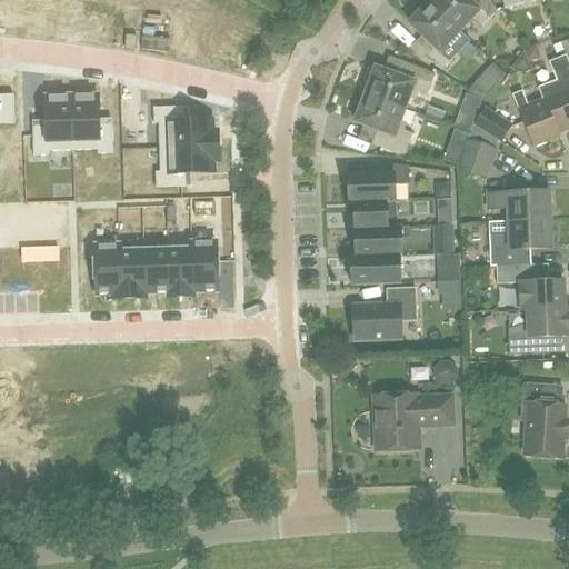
[(430,0),(428,2),(459,31),(471,18),(481,28),(497,11),(490,0),(430,0)]
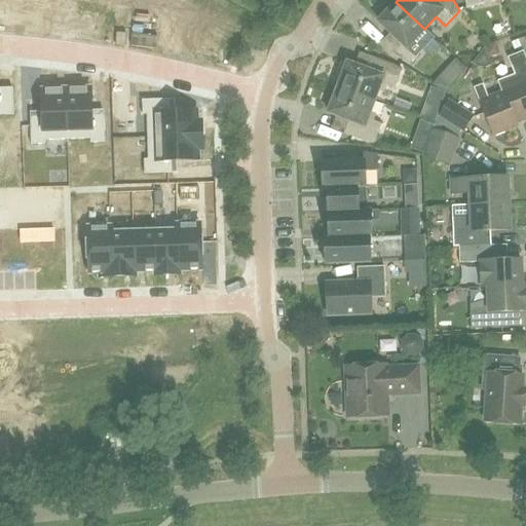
[(434,38),(424,29),(396,2),(389,9),(385,8),(378,14),(380,20),(378,22),(396,38),(385,49),(390,53),(409,65),(422,50),(434,38)]
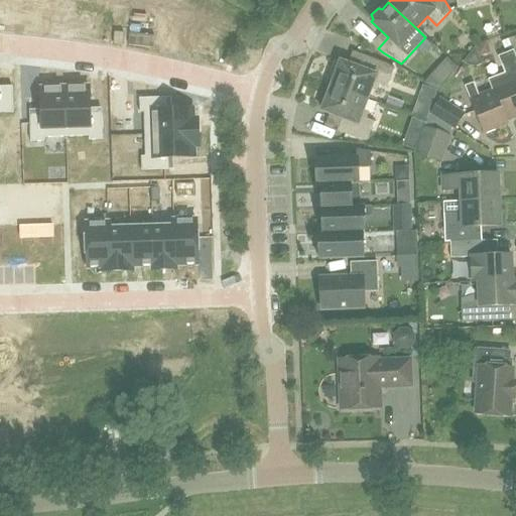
[(485,53),(487,47),(485,42),(476,46),(479,55),(485,53)]
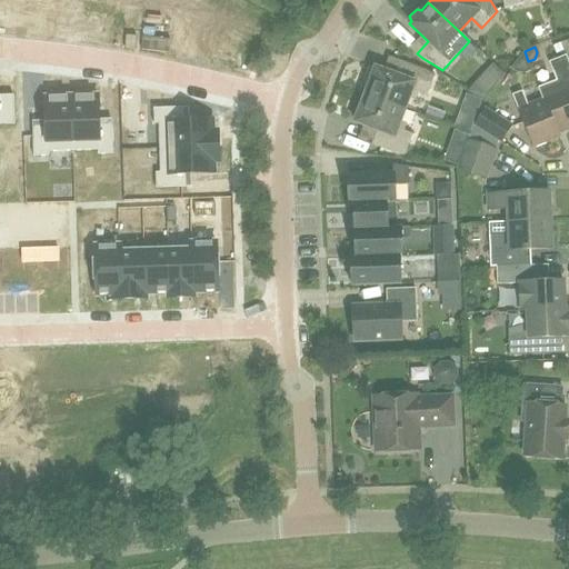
[(525,72),(531,70),(528,61),(525,51),(523,52),(510,68),(516,72),(525,72)]
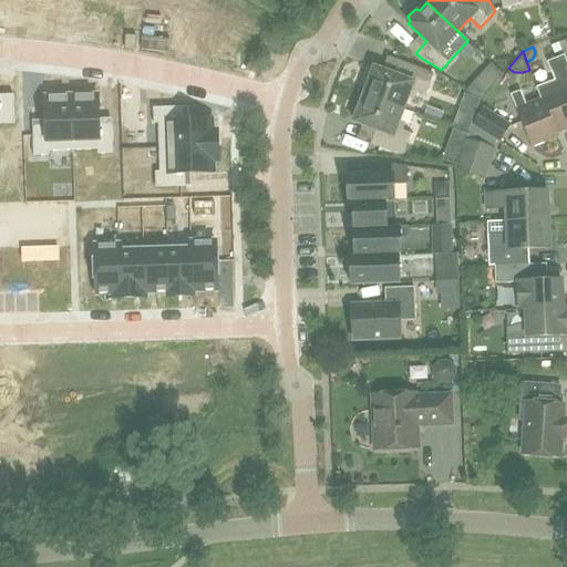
[(566,59),(565,54),(556,58),(566,85),(566,59)]
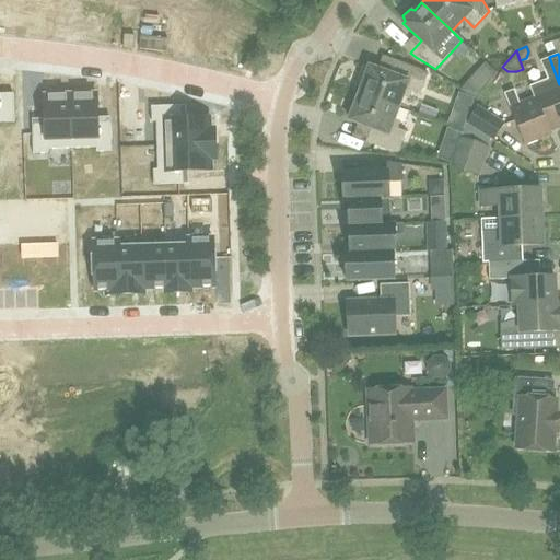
[(362,83),(359,94),(397,107),(401,96),(408,98),(411,92),(419,95),(427,74),(419,69),(382,56),(376,70),(369,67),(368,69),(363,70),(359,79),(362,83)]
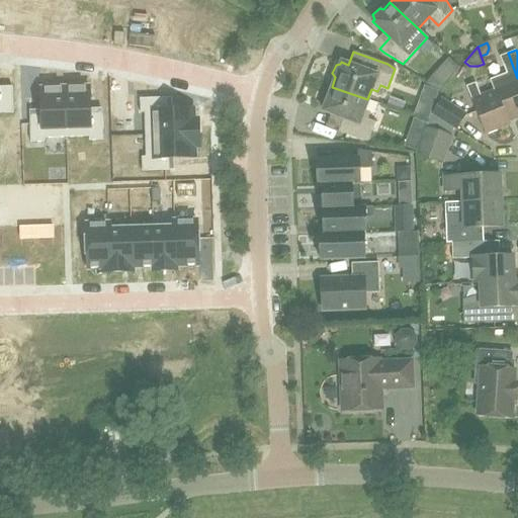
[(491,79),(495,90),(495,89),(509,121),(517,117),(517,78),(508,53),(501,56),(507,73),(491,79)]
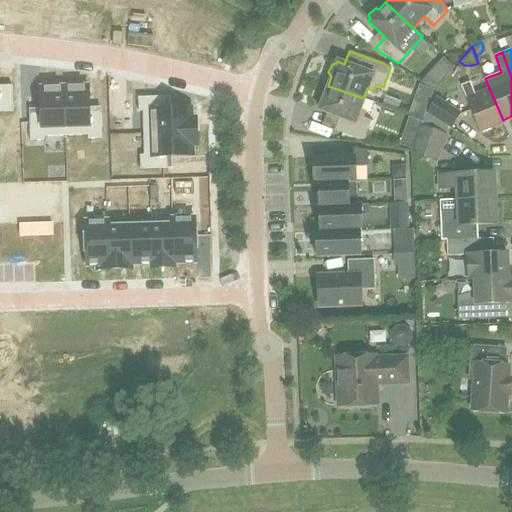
[(439,85),(427,76),(422,82),(435,90),(439,85)]
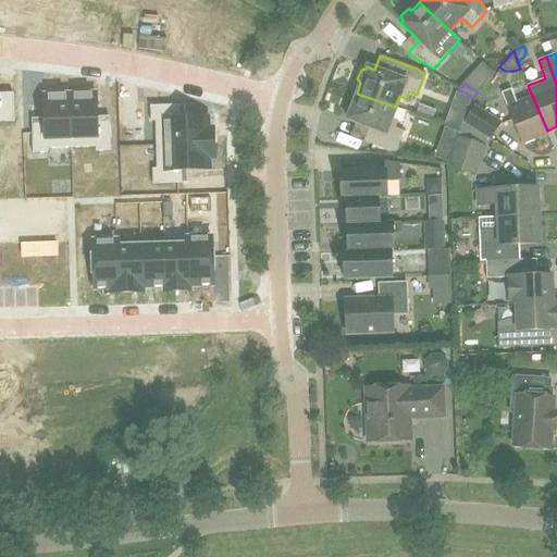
[(136,93),(120,88),(121,98),(136,98),(136,93)]
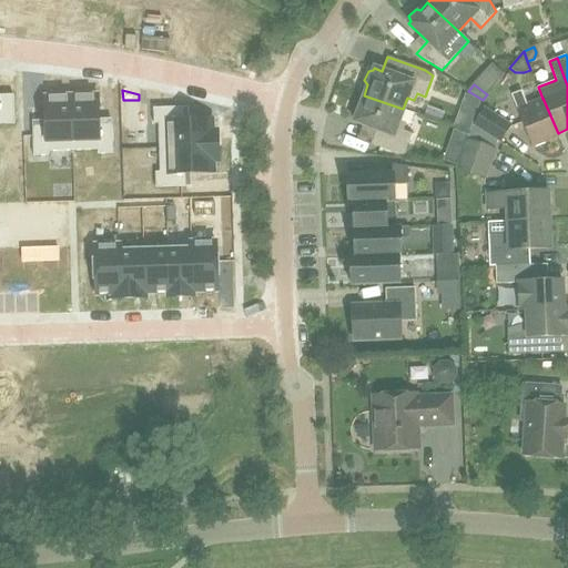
[(559,138),(558,133),(543,98),(543,99),(528,104),(523,90),(513,94),(533,148),(559,138)]
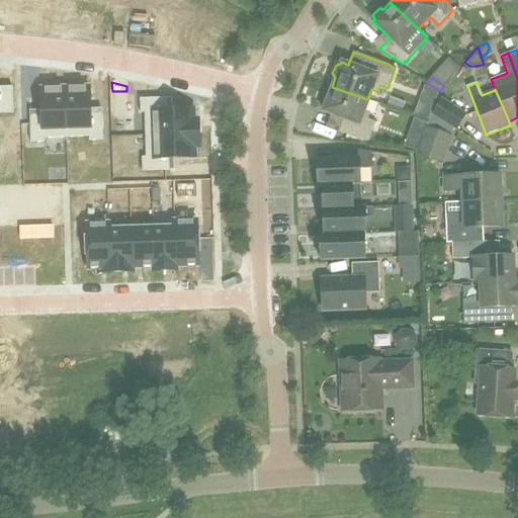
[(69,88),(65,88),(66,138),(88,137),(88,141),(102,141),(101,113),(89,113),(89,109),(89,87),(84,87),(84,83),(69,84),(69,88)]
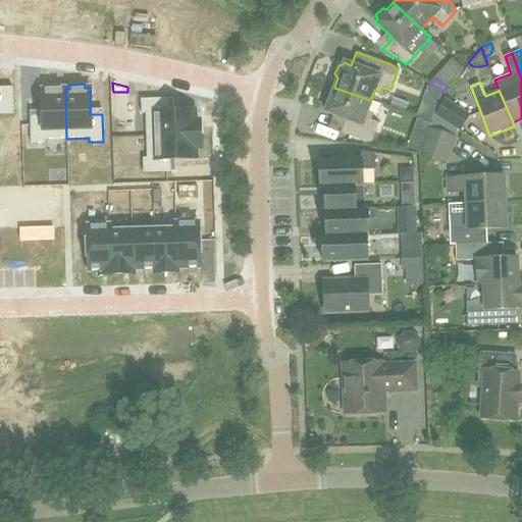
[(42,116),(30,116),(30,144),(44,144),(44,140),(66,139),(65,89),(60,89),(60,85),(45,85),(45,89),(41,90),(41,111),(42,116)]
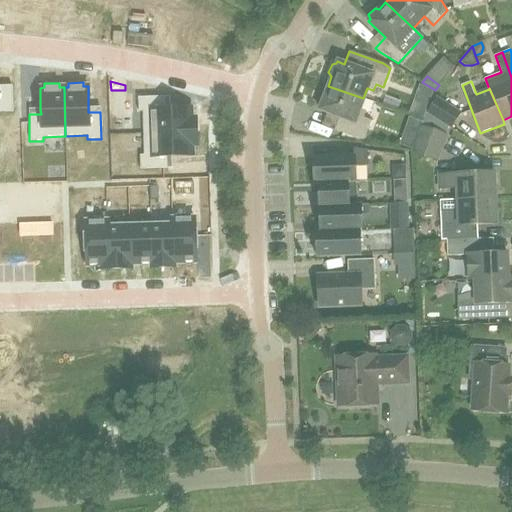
[(429,105),(435,91),(421,85),(416,99),(429,105)]
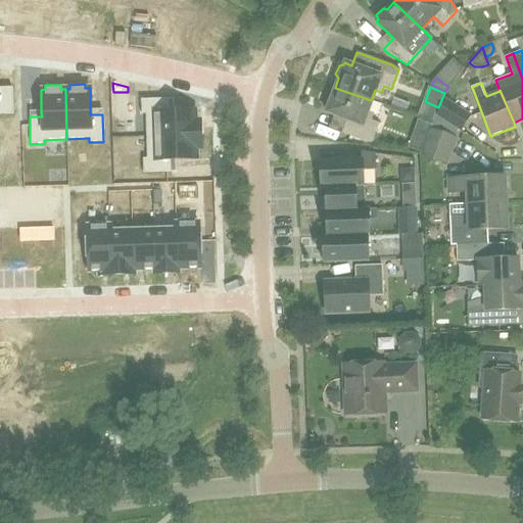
[(0,113),(12,114),(12,88),(0,88),(0,113)]
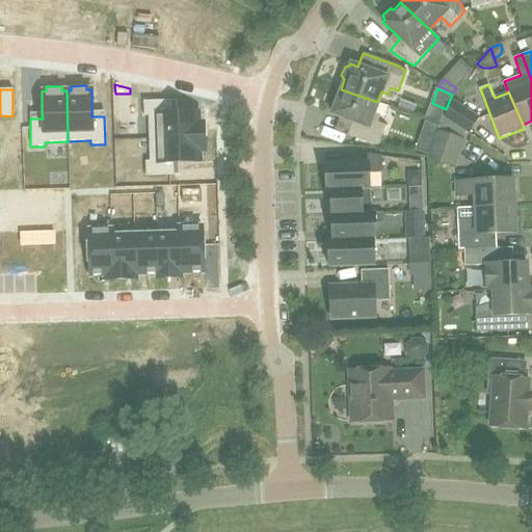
[(377,102),(341,89),(337,99),(333,100),(329,109),(331,112),(331,114),(339,117),(334,131),(370,143),(378,144),(386,125),(377,123),(379,116),(373,114),(377,102)]
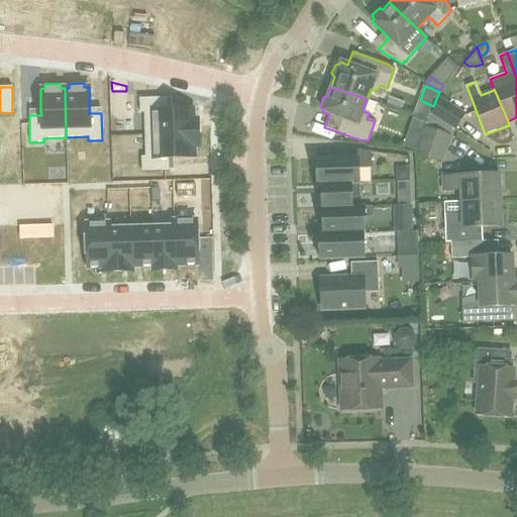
[(438,102),(431,112),(452,126),(456,129),(467,113),(441,97),(438,102)]
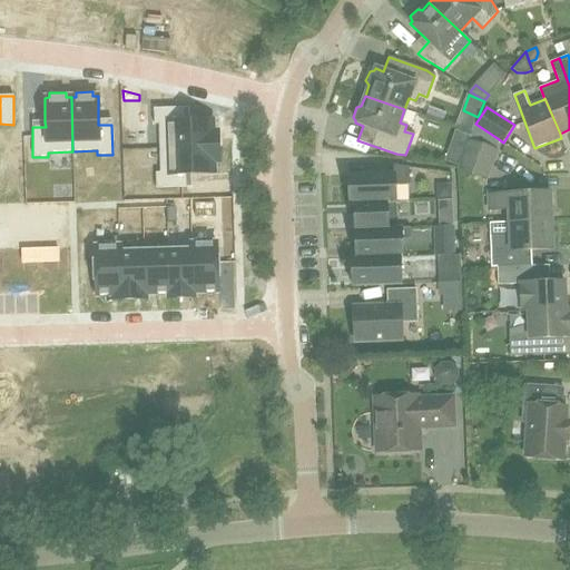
[(183,108),(153,109),(154,125),(158,125),(159,148),(218,147),(217,130),(213,131),(213,120),(189,121),(184,121),(183,108)]
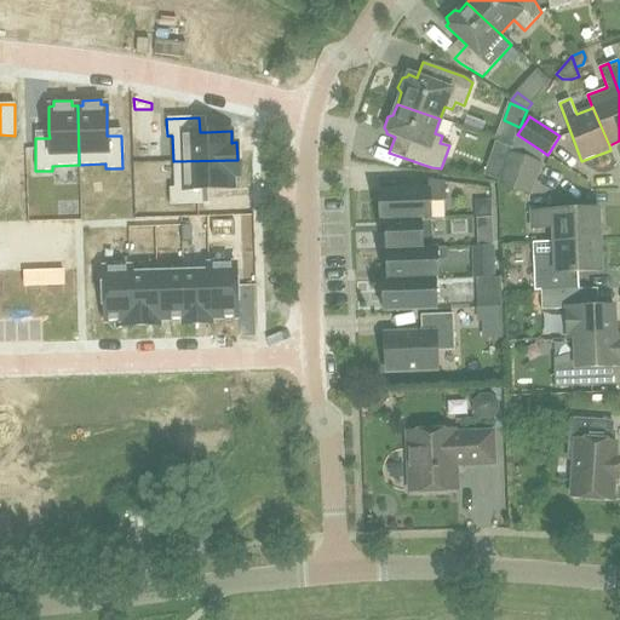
[(511,151),(500,184),(529,195),(540,162),(511,151)]
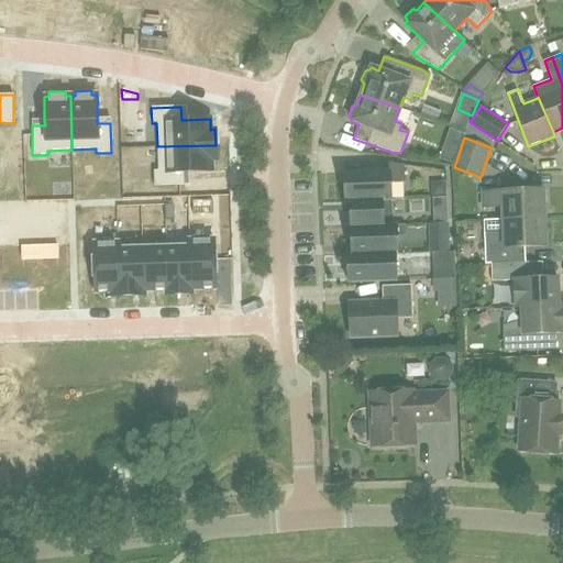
[(157,170),(153,170),(154,187),(184,186),(183,173),(188,172),(211,172),(211,161),(216,161),(216,145),(157,146),(157,170)]
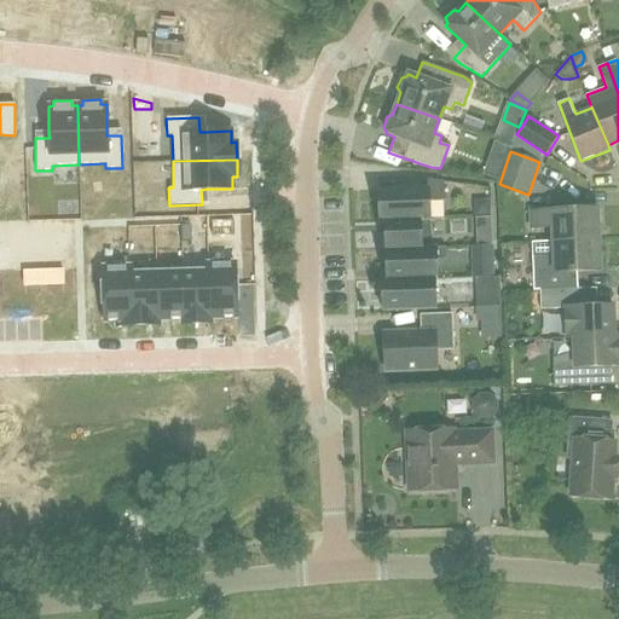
[(379,220),(429,219),(428,201),(444,201),(443,181),(426,179),(427,189),(377,191),(379,220)]
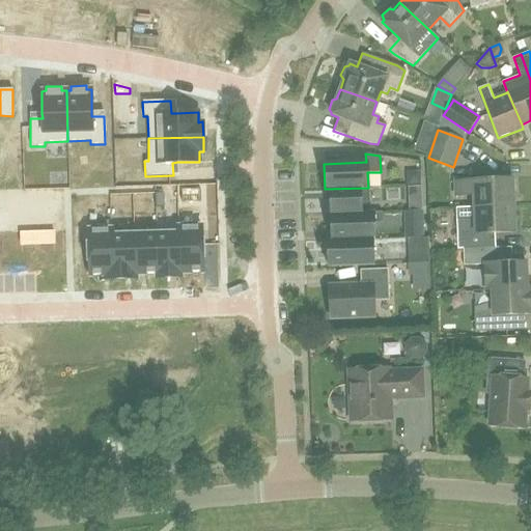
[(143,185),(142,171),(122,171),(123,185),(143,185)]
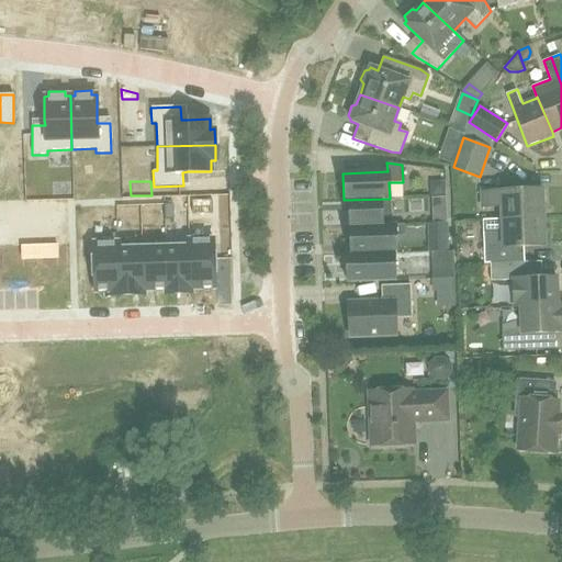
[(431,195),(445,195),(445,181),(437,181),(431,187),(431,195)]
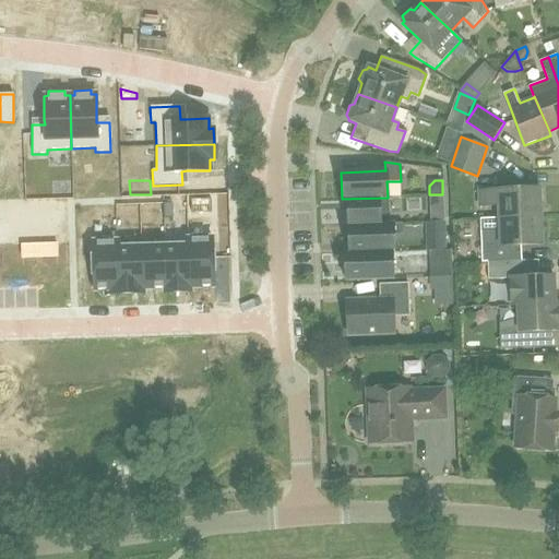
[(499,205),(499,217),(542,216),(540,188),(479,190),(480,206),(499,205)]
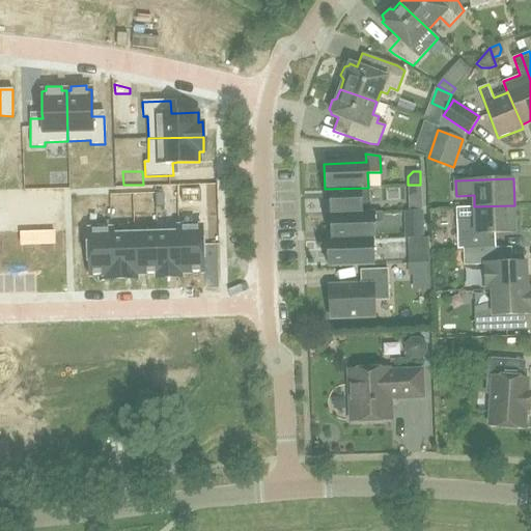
[(368,188),(325,189),(325,191),(329,191),(330,215),(369,214),(369,213),(368,188)]
